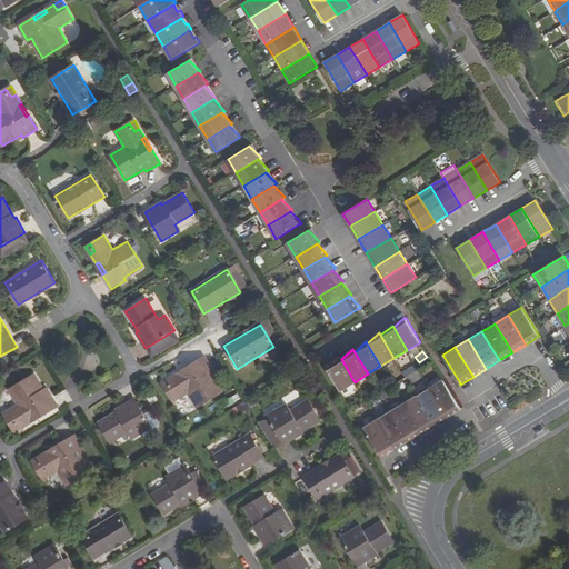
[(355,382),(341,359),(339,357),(328,367),(341,390),(355,382)]
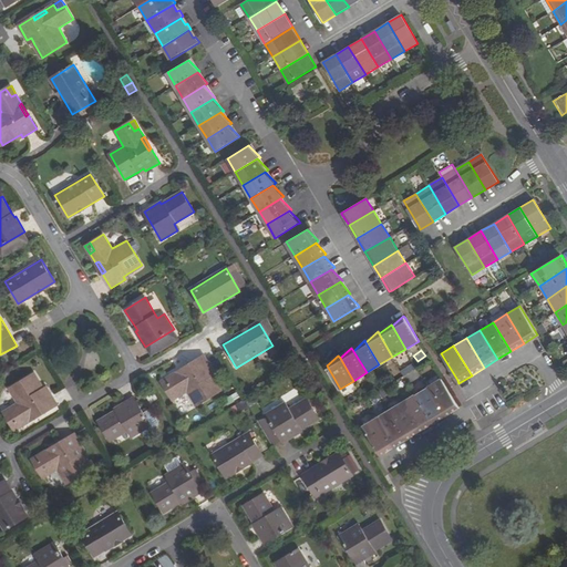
[(179,374),(177,371),(168,377),(172,382),(164,388),(172,401),(187,392),(195,406),(220,391),(212,378),(208,372),(212,370),(204,357),(189,364),(191,368),(179,374)]
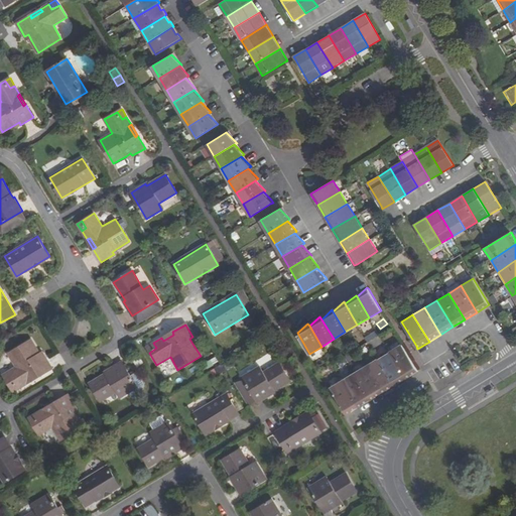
[(172,332),(161,338),(163,341),(173,335),(172,332)]
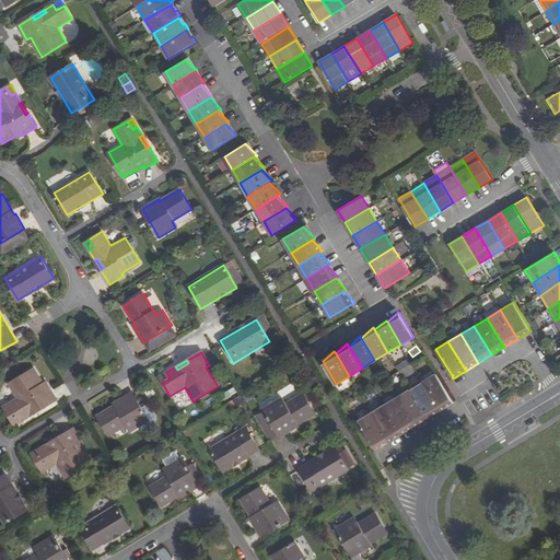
[(401,372),(411,366),(408,360),(398,366),(401,372)]
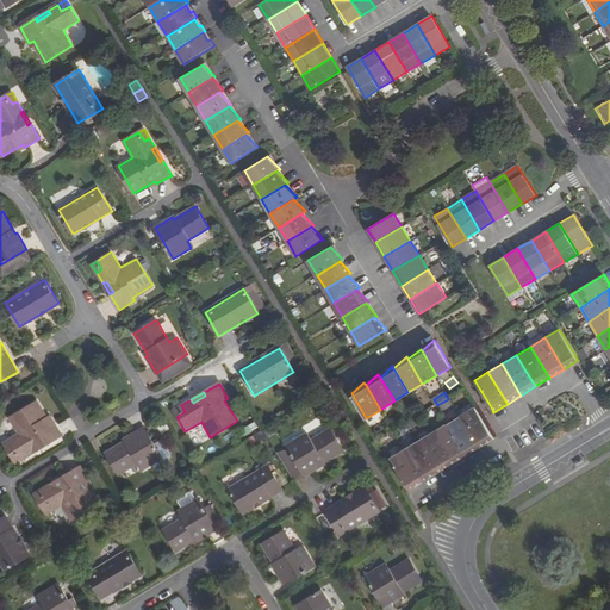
[(26,458),(36,452),(33,449),(45,442),(48,444),(63,436),(54,421),(50,422),(48,417),(38,402),(12,418),(20,434),(5,443),(13,458),(23,452),(26,458)]
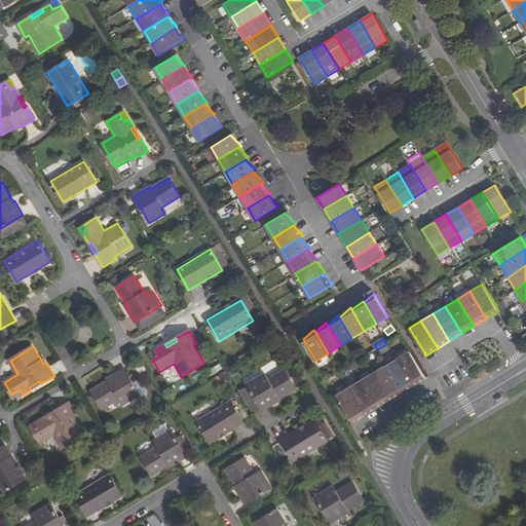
[(159,354),(156,349),(149,354),(152,360),(159,354)]
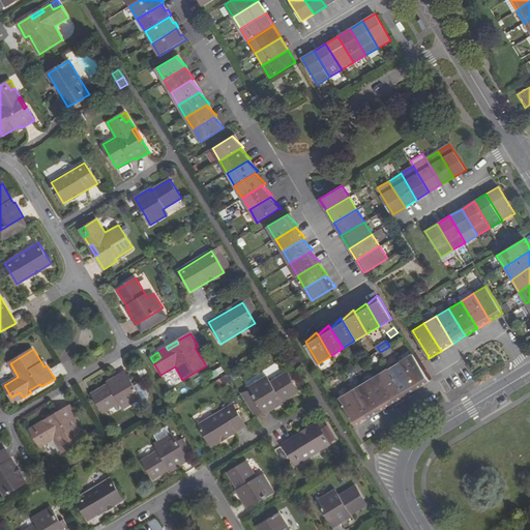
[(413,354),(401,361),(417,388),(430,381),(428,379),(413,354)]
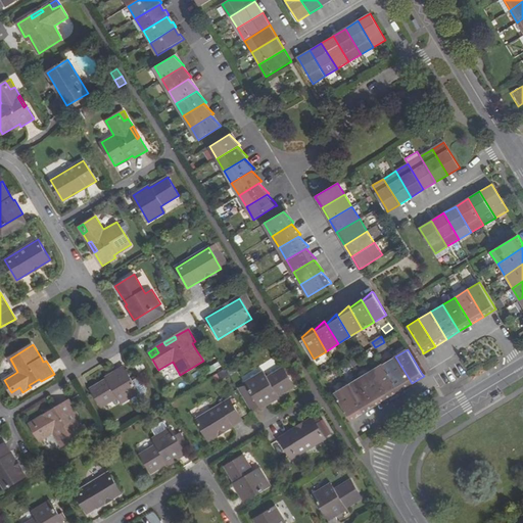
[(412,383),(395,357),(383,364),(399,391),(412,383)]
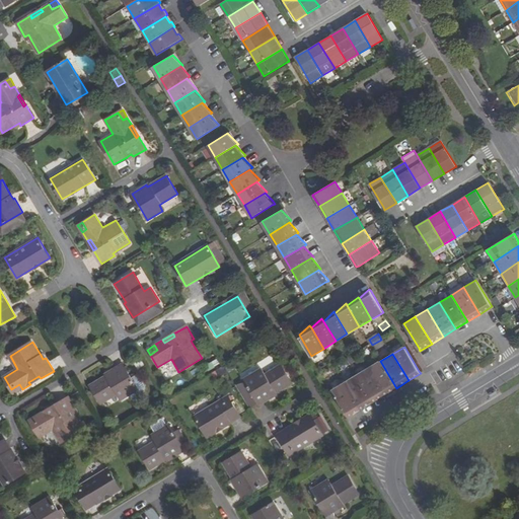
[(384,395),(396,388),(380,361),(368,368),(384,395)]
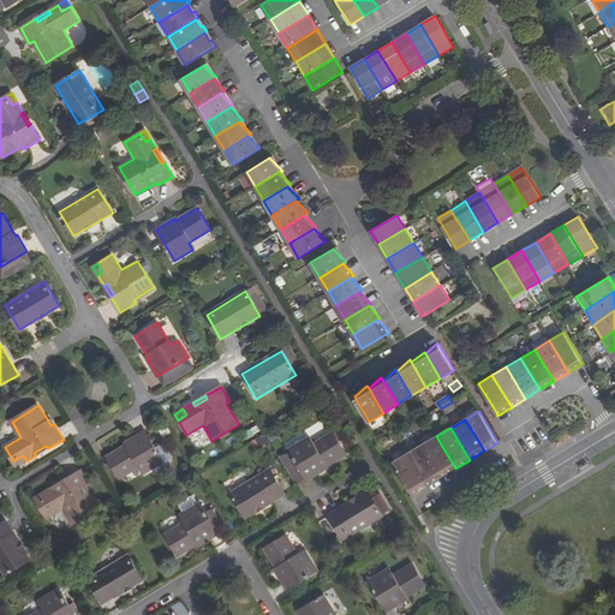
[(119,478),(137,467),(141,465),(145,473),(163,463),(144,431),(127,441),(129,443),(124,447),(106,457),(119,478)]
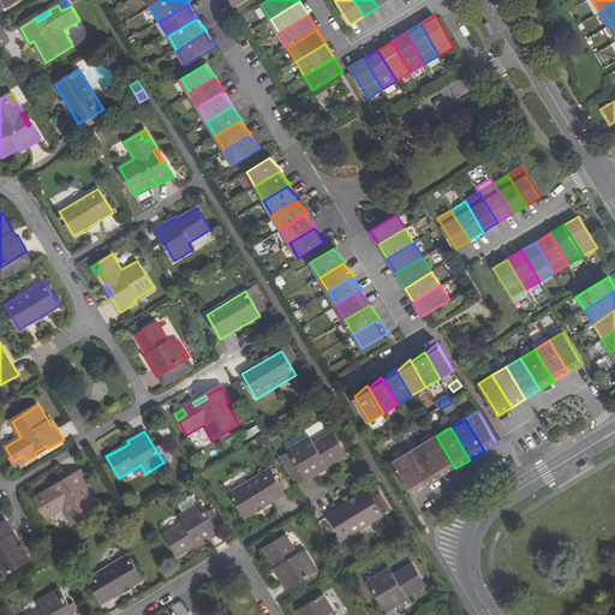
[(256,449),(270,442),(266,434),(251,441),(256,449)]
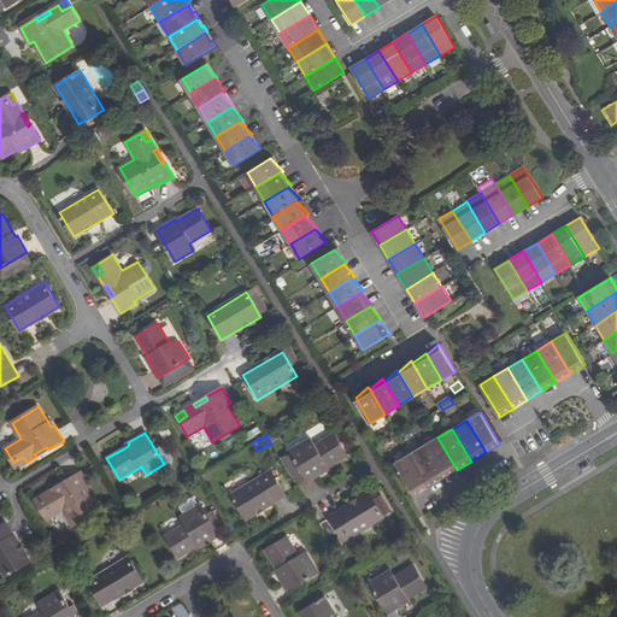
[(324,470),(329,468),(346,457),(334,435),(316,446),(312,448),(307,441),(289,452),(309,482),(325,472),(324,470)]
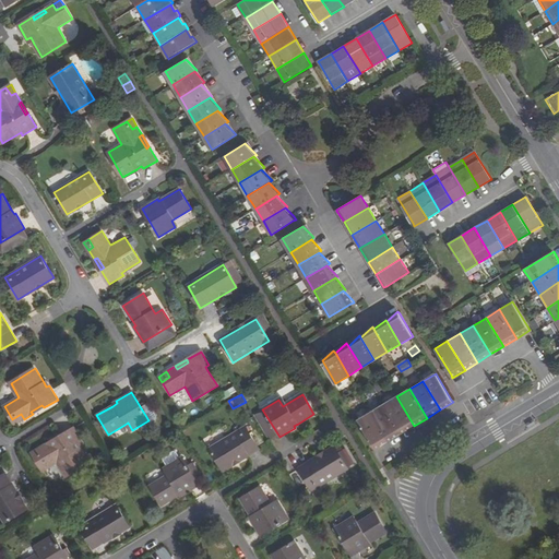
[(383,404),(401,433),(414,426),(396,396),(383,404)]
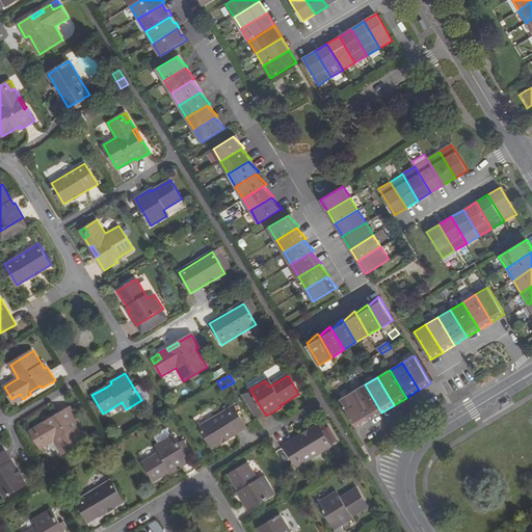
[(365,384),(352,393),(369,420),(381,413),(365,384)]
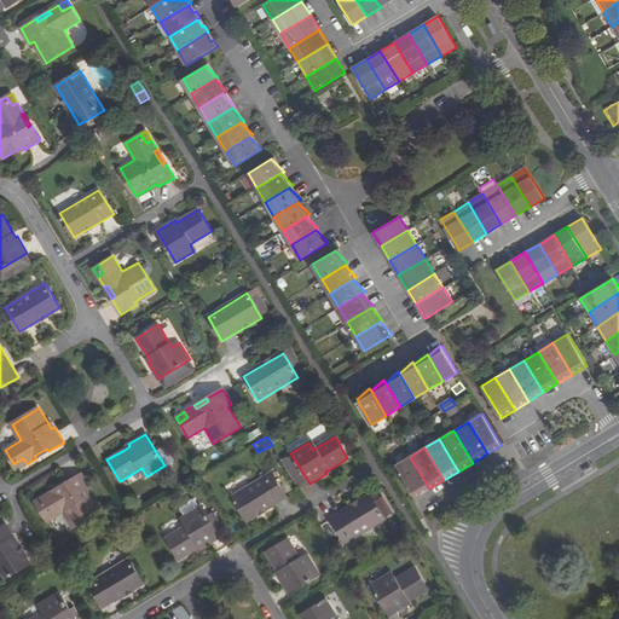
[(34,456),(36,458),(48,451),(46,449),(34,456)]
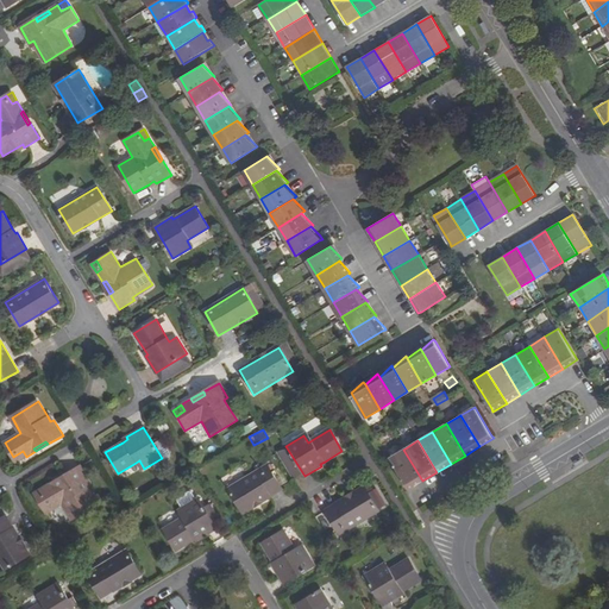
[(390,458),(407,485),(409,489),(422,481),(403,450),(390,458)]
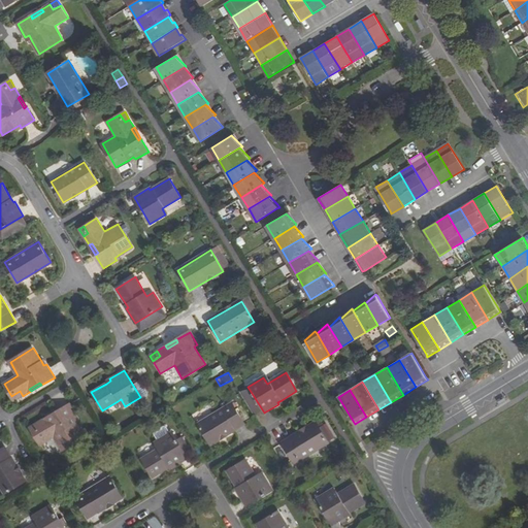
[(20,391),(11,396),(14,401),(23,396),(20,391)]
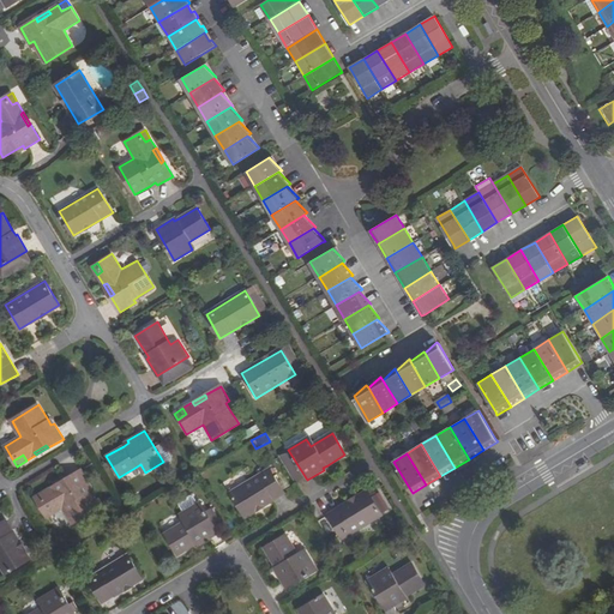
[(55,489),(54,486),(44,492),(48,498),(38,503),(47,518),(64,509),(72,524),(100,507),(91,493),(88,487),(91,486),(82,469),(66,479),(68,482),(55,489)]
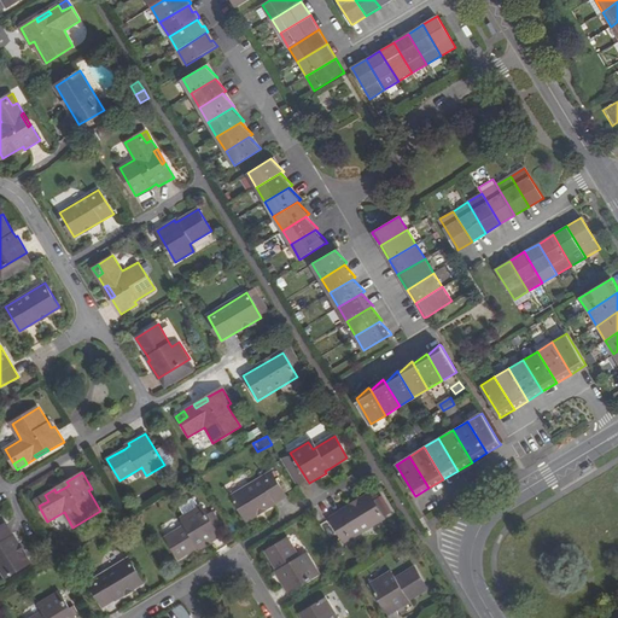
[(246,522),(286,496),(272,473),(232,497),(246,522)]
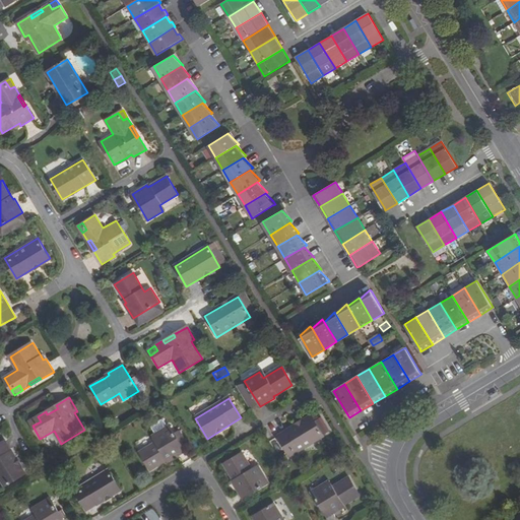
[(24,409),(28,418),(44,411),(40,402),(24,409)]
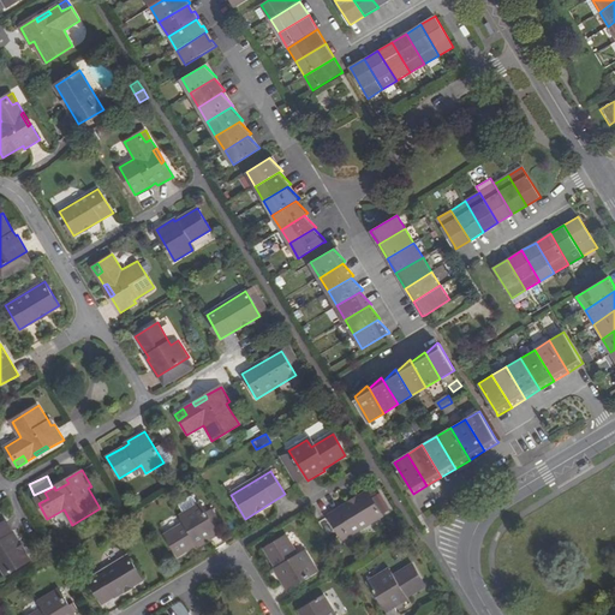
[(66,479),(54,487),(55,490),(69,483),(66,479)]
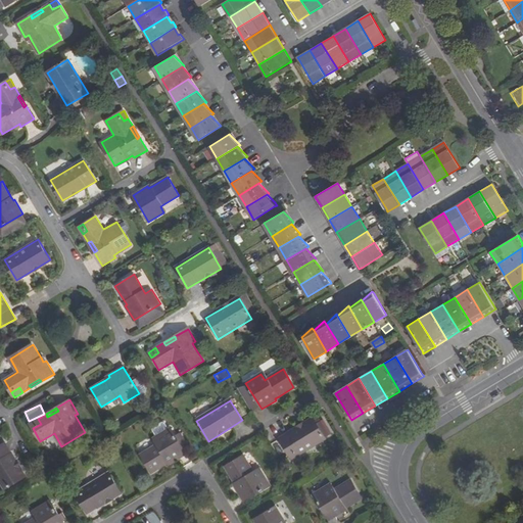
[(313,418),(279,438),(291,459),(325,438),(313,418)]
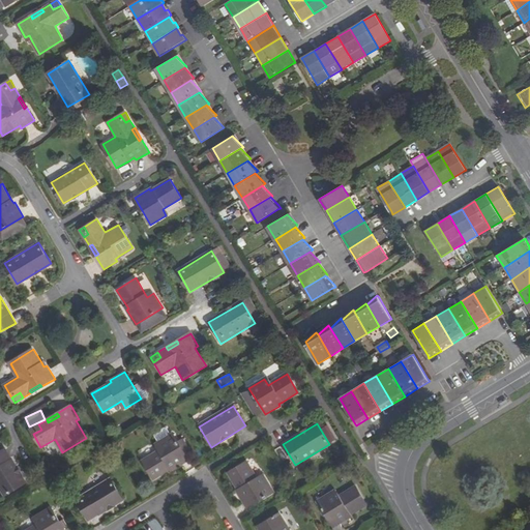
[(30,429),(33,434),(41,430),(38,424),(30,429)]
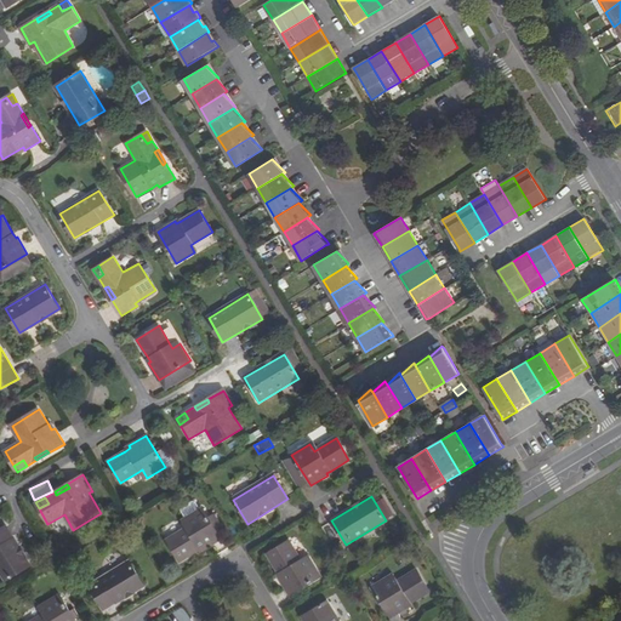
[(189,527),(184,529),(167,540),(181,562),(198,551),(204,547),(205,550),(221,540),(203,508),(186,519),(189,527)]
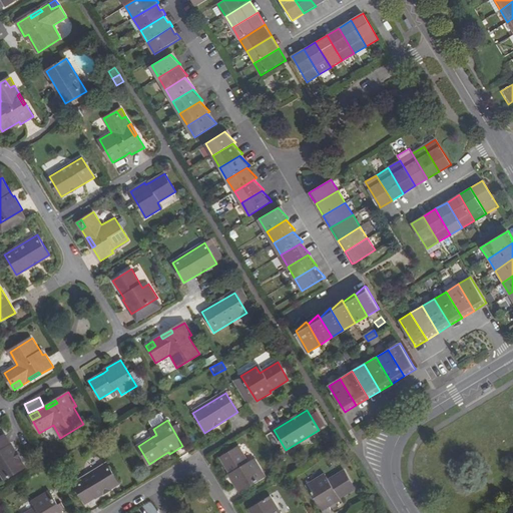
[(5,435),(0,438),(0,472),(5,480),(25,468),(5,435)]
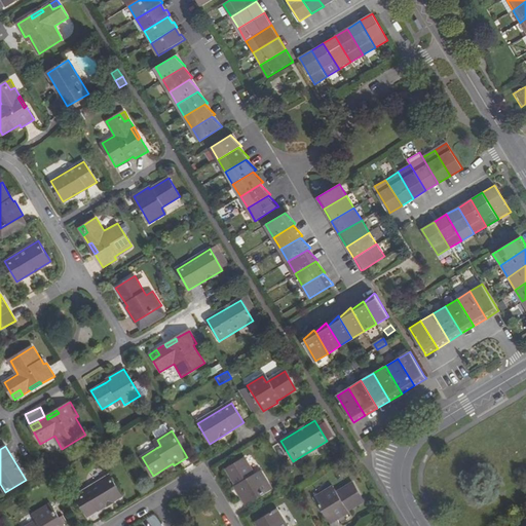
[(237,489),(236,490),(245,504),(271,488),(262,473),(256,477),(253,473),(245,458),(226,470),(235,485),(237,489)]
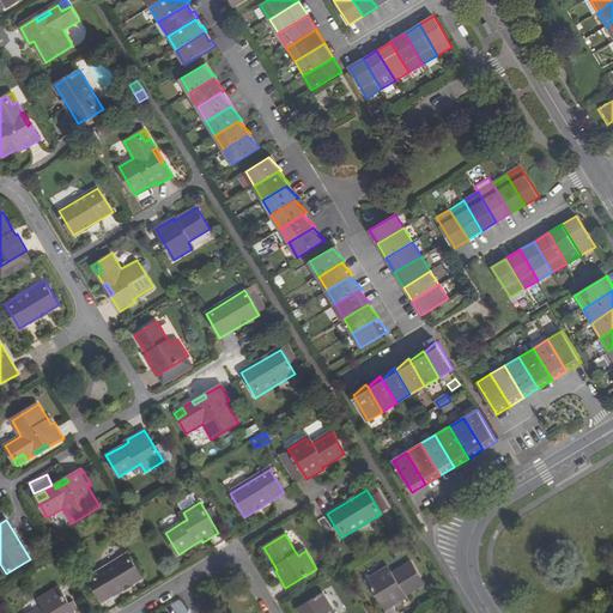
[(141,578),(127,554),(87,577),(103,602),(141,578)]
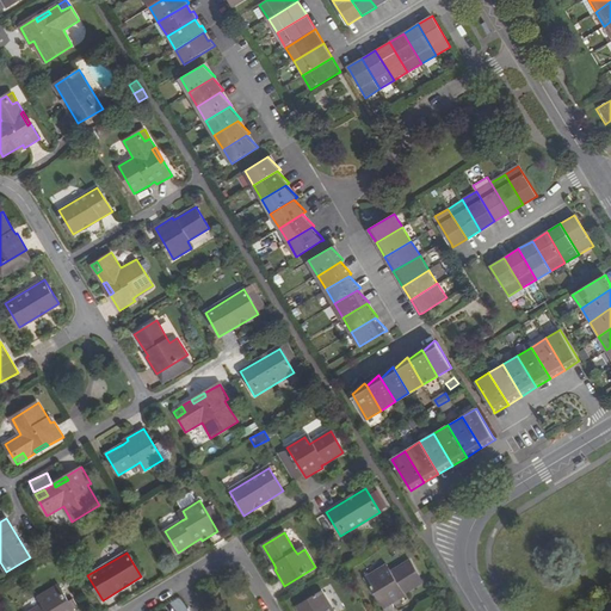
[(384,608),(400,598),(399,596),(405,593),(421,582),(408,561),(392,572),(387,574),(383,567),(365,578),(384,608)]
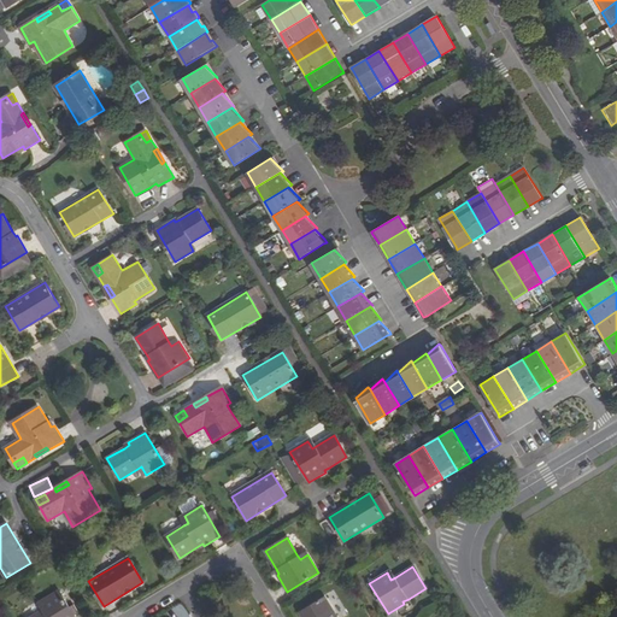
[(334,589),(327,594),(340,613),(346,610),(334,589)]
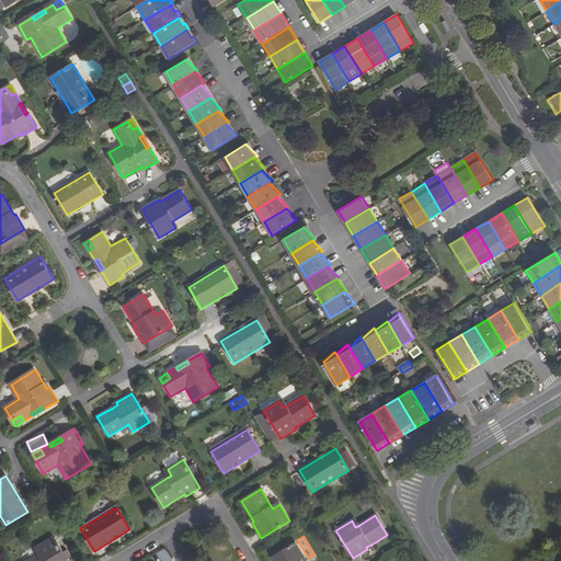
[(67,560),(53,538),(37,548),(42,554),(37,557),(30,560),(67,560)]
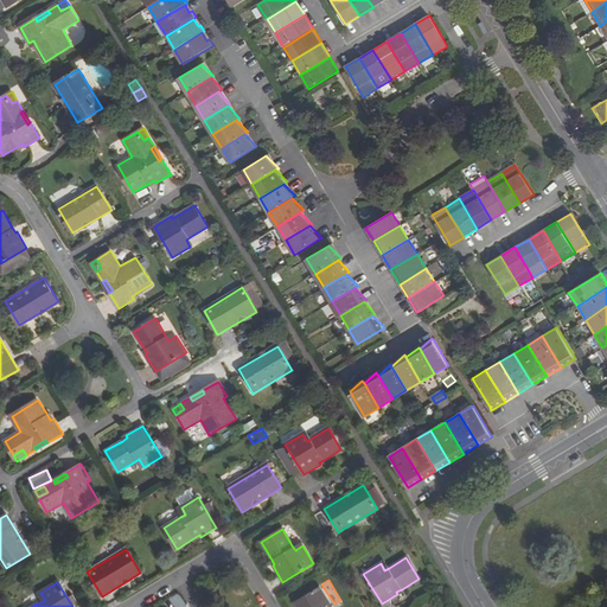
[(296,606),(330,606),(319,589),(295,604),(296,606)]
